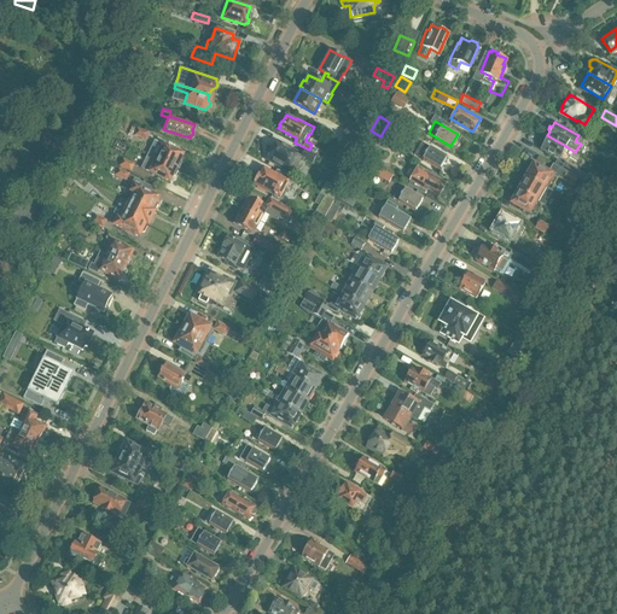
[(341,134),(350,140),(350,141),(361,147),(365,140),(355,135),(356,133),(344,126),(341,134)]
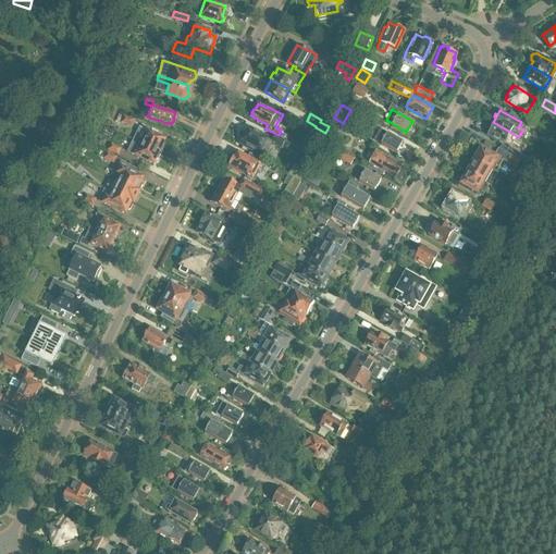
[(115,119),(120,120),(120,121),(132,124),(134,117),(123,114),(122,115),(116,114),(115,119)]
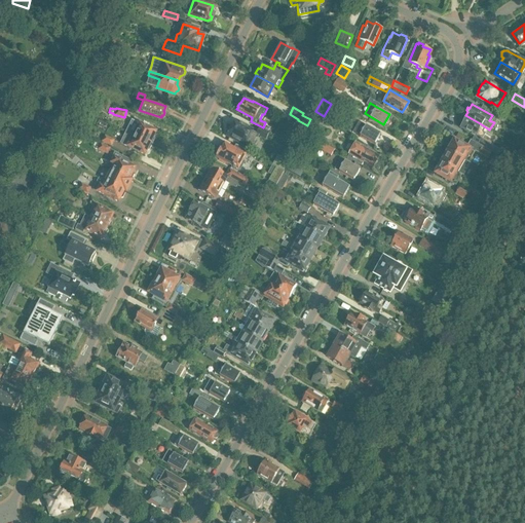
[(483,134),(489,137),(492,131),(489,129),(480,123),(465,115),(464,117),(462,117),(460,119),(461,121),(458,126),(474,135),(472,139),(481,145),(484,141),(480,138),(483,134)]
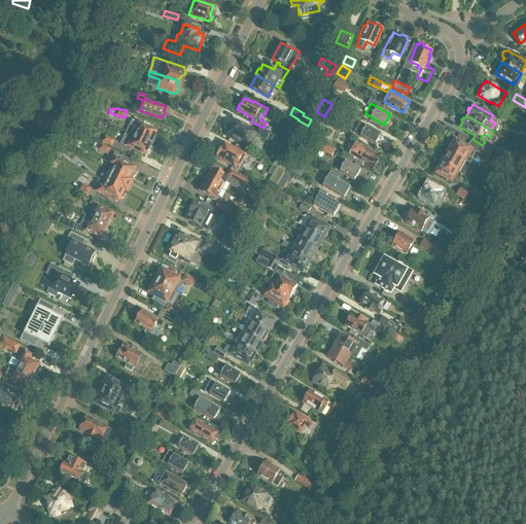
[(127,131),(133,134),(132,134),(150,143),(154,136),(152,135),(154,131),(135,120),(133,125),(130,124),(127,131)]
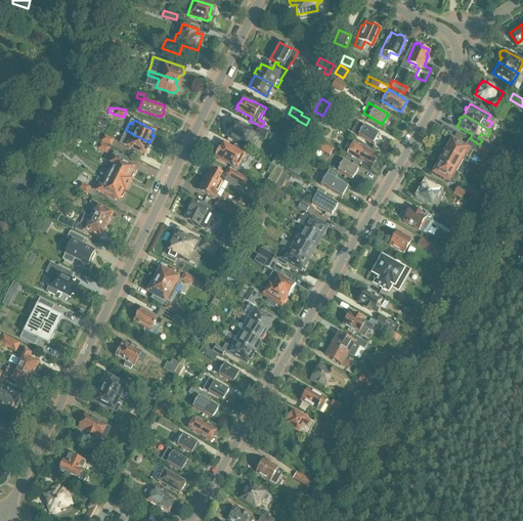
[(226,132),(225,134),(243,144),(244,143),(249,145),(254,135),(256,136),(257,134),(263,137),(268,130),(257,125),(254,130),(251,129),(233,120),(229,127),(228,126),(225,131),(226,132)]
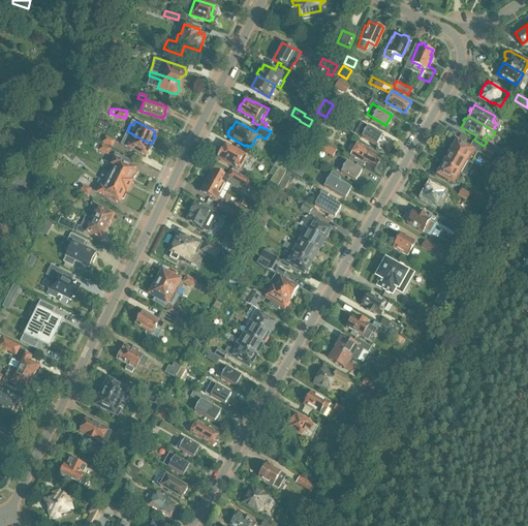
[(375,144),(381,132),(367,125),(361,135),(375,144)]
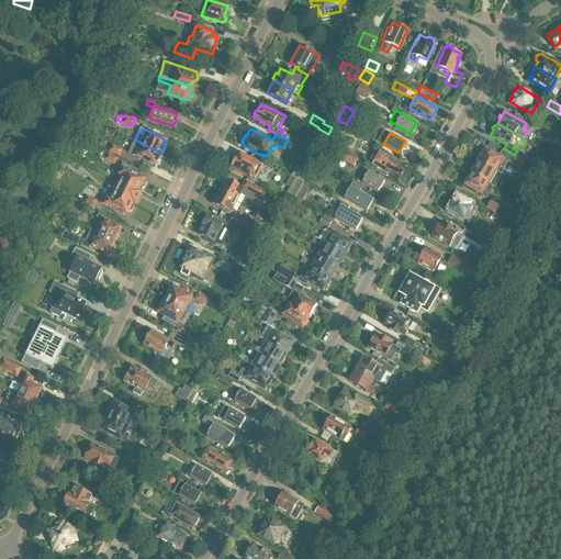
[(103,145),(108,147),(107,149),(118,155),(121,147),(105,141),(103,145)]
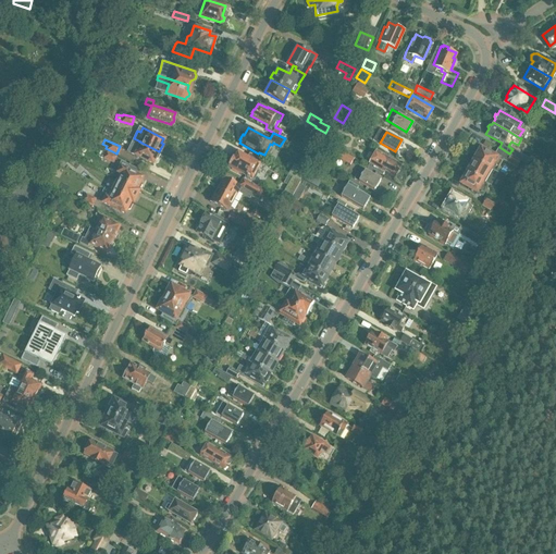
[(137,148),(134,146),(131,151),(151,162),(155,156),(156,157),(159,151),(139,142),(137,148)]
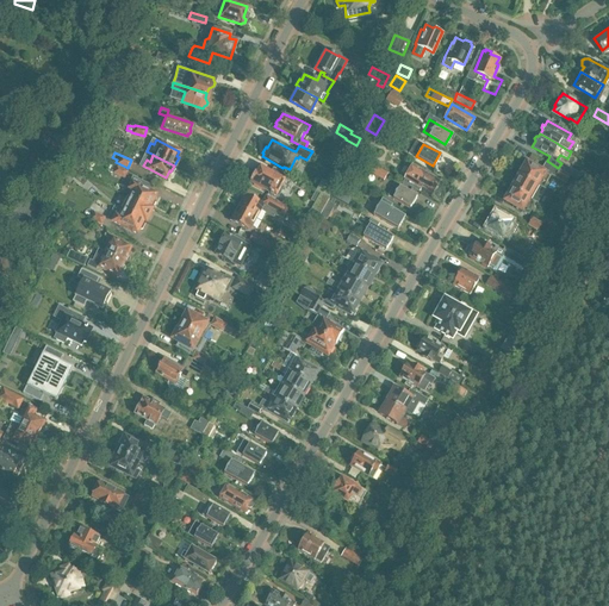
[(520,173),(539,183),(544,186),(551,173),(565,182),(570,174),(558,168),(547,161),(545,161),(540,169),(526,161),(524,163),(522,163),(520,168),(521,170),(520,173)]
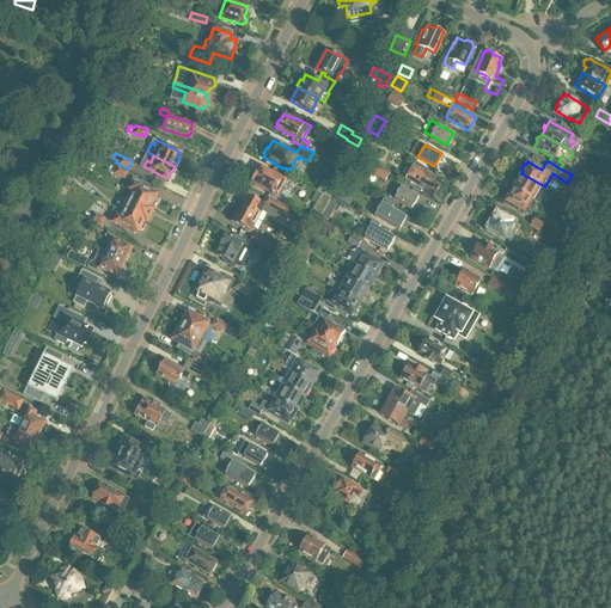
[(127,171),(115,165),(112,172),(123,177),(127,171)]
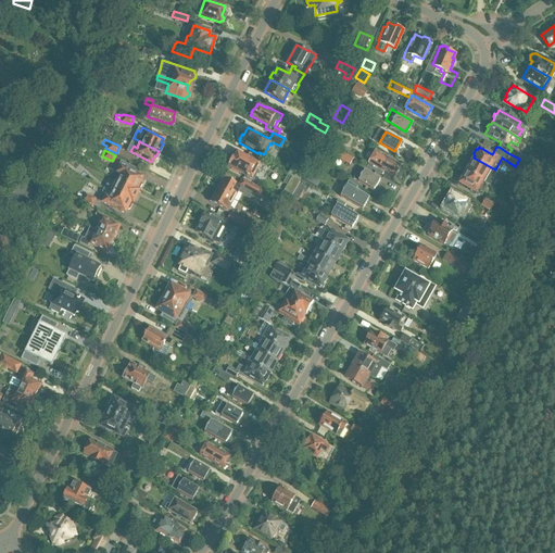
[(227,165),(249,176),(253,178),(257,168),(255,167),(261,158),(248,151),(246,155),(235,150),(231,156),(228,160),(228,164),(227,165)]
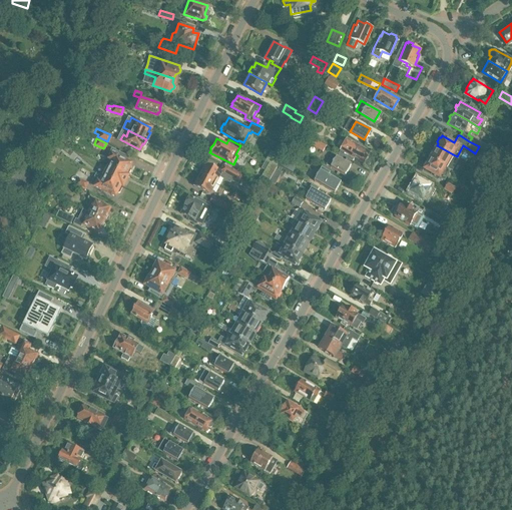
[(346,139),(338,152),(352,160),(354,157),(363,162),(369,151),(354,143),(346,139)]
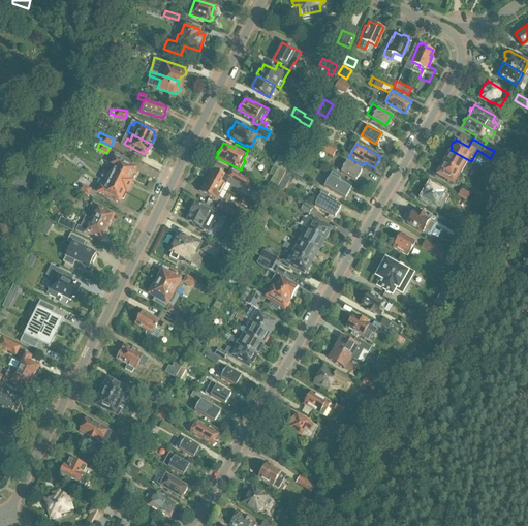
[(342,152),(331,146),(327,152),(338,159),(342,152)]
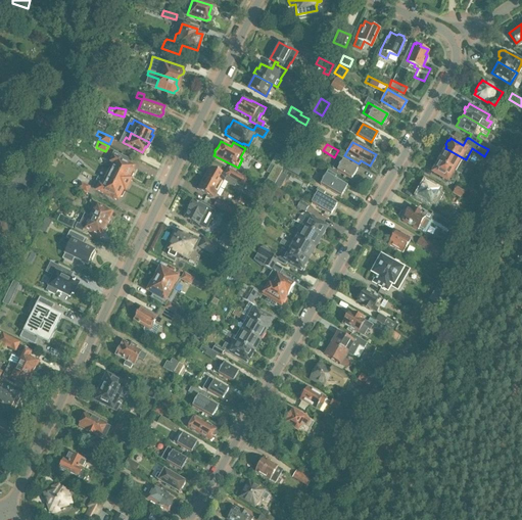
[(462,157),(445,148),(438,160),(455,170),(462,157)]
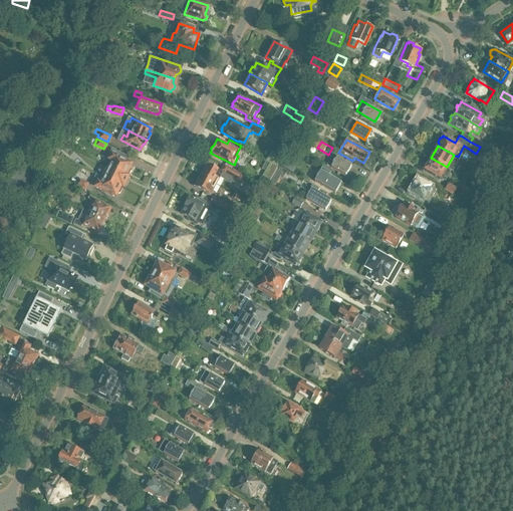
[(109,160),(106,165),(126,175),(130,168),(129,167),(131,163),(110,153),(107,159),(109,160)]
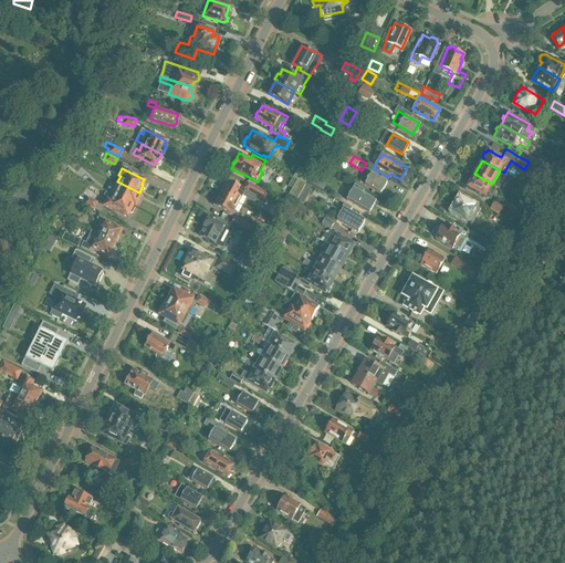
[(358,180),(364,183),(379,193),(386,180),(370,171),(365,168),(358,180)]
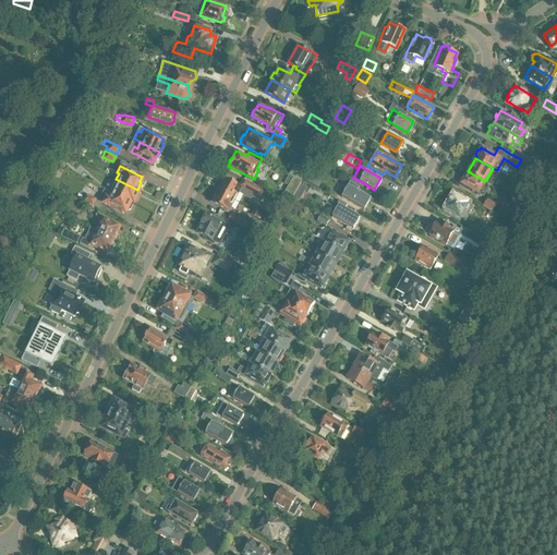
[(287,173),(301,181),(304,173),(291,167),(287,173)]
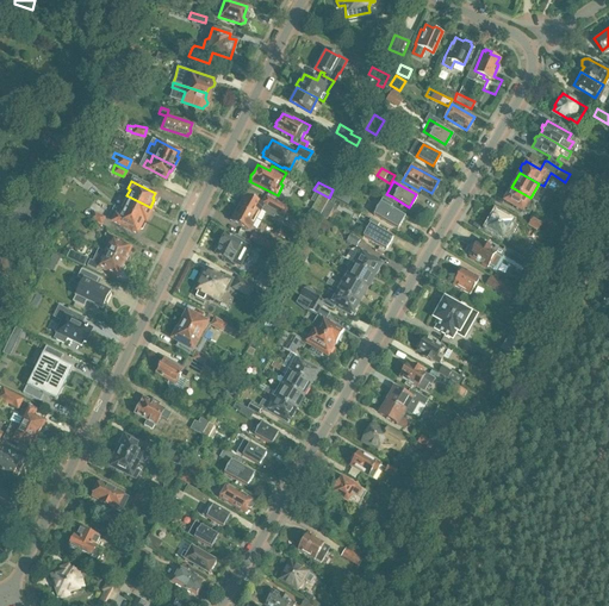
[(523,210),(528,213),(535,201),(530,198),(511,187),(504,199),(523,210)]
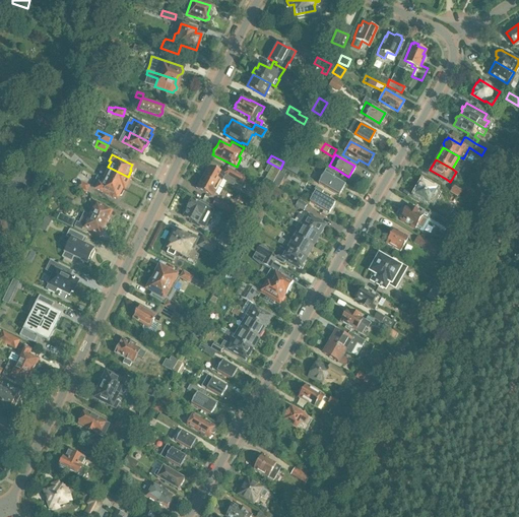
[(264,169),(267,171),(264,177),(273,181),(278,172),(280,169),(267,162),(264,169)]
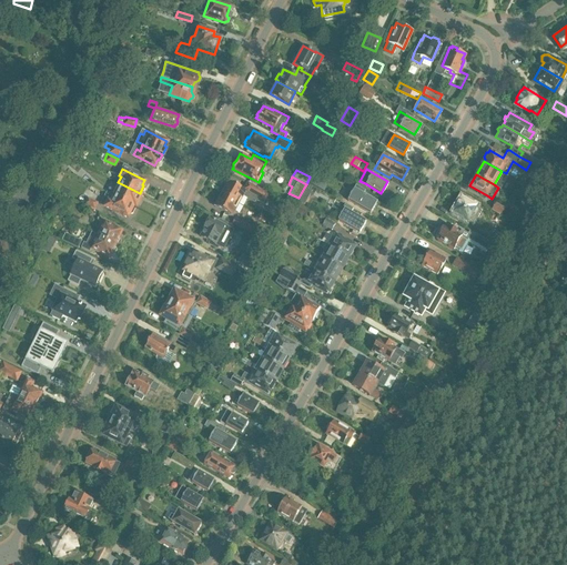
[(221,190),(220,192),(238,202),(238,201),(242,203),(245,197),(254,201),(261,188),(245,180),(242,188),(226,180),(224,184),(224,183),(223,185),(222,185),(220,189),(221,190)]
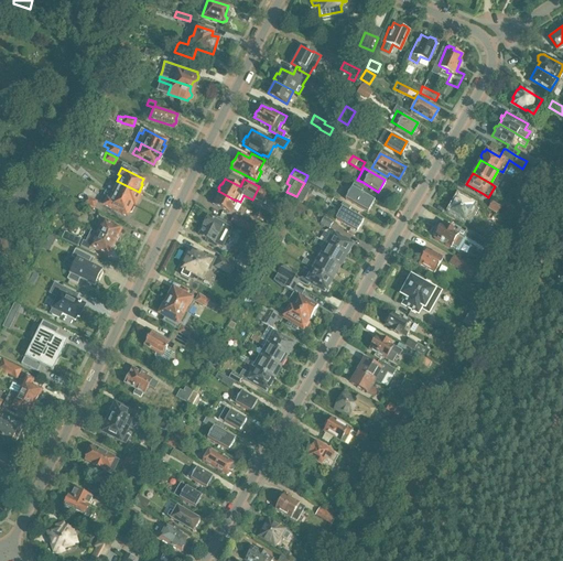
[(116,181),(110,192),(132,204),(139,192),(117,181),(116,181)]
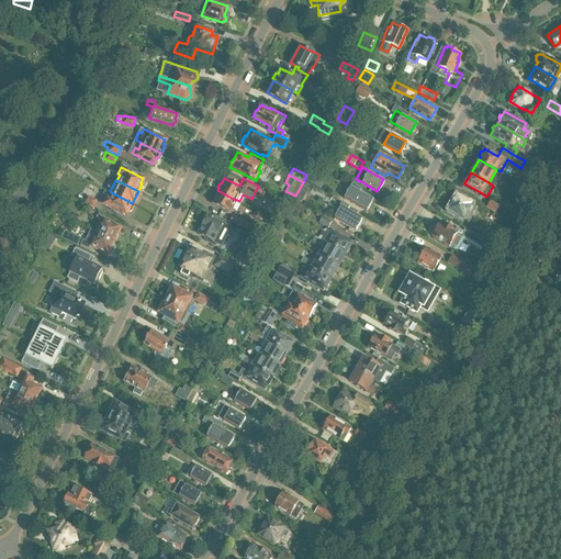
[(301,186),(295,196),(294,198),(300,201),(306,188),(301,186)]
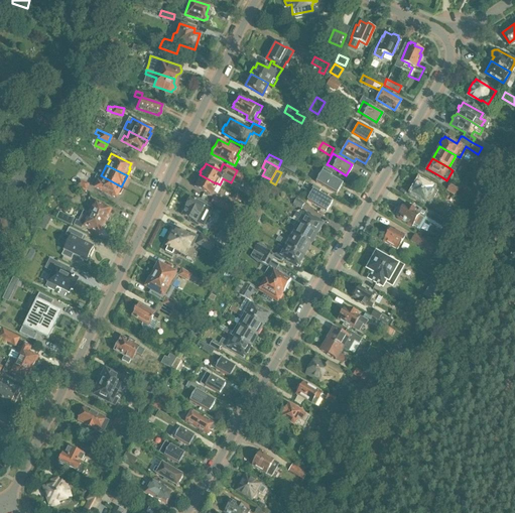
[(101,175),(95,172),(90,183),(114,197),(117,191),(118,193),(121,186),(101,175)]
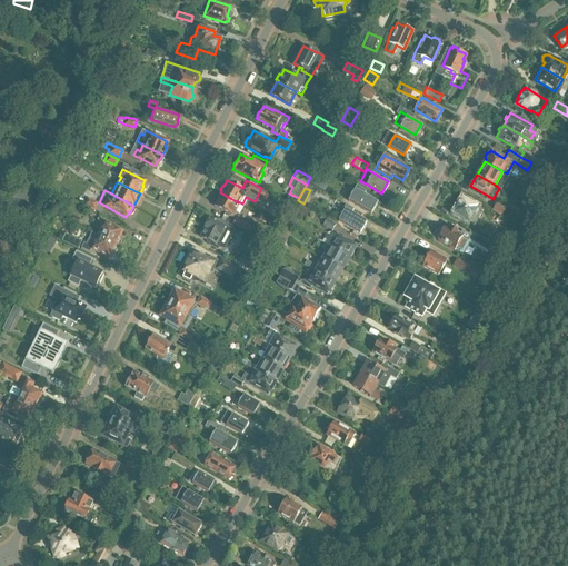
[(361,191),(355,204),(370,212),(377,201),(361,191)]
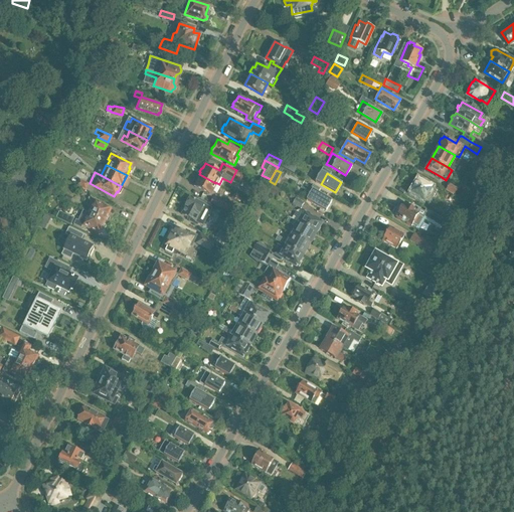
[(195,182),(193,186),(209,194),(215,183),(199,174),(198,175),(197,176),(195,179),(196,180),(195,182)]
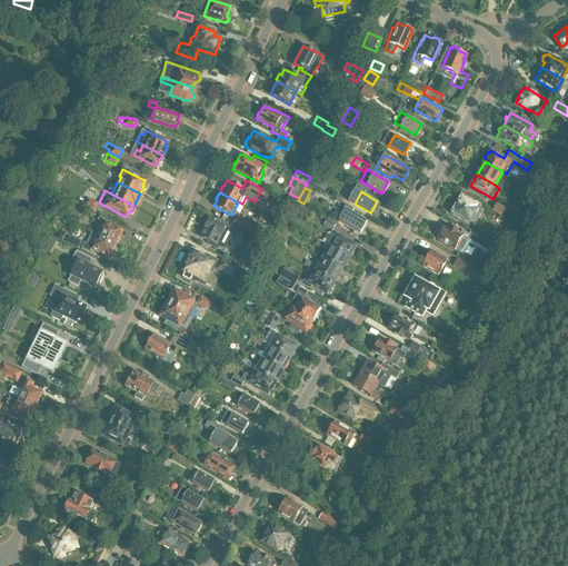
[(98,201),(86,196),(82,202),(95,208),(98,201)]
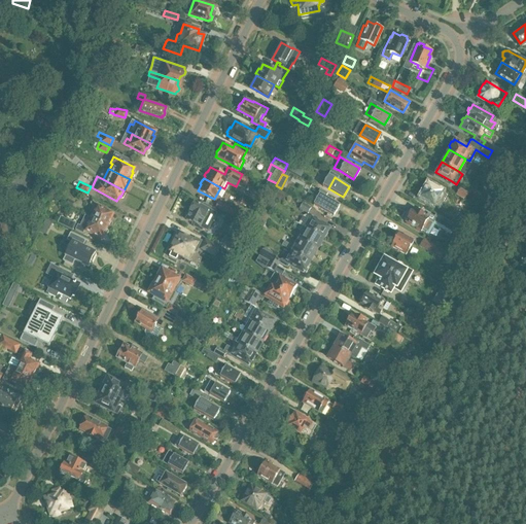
[(420,193),(419,195),(432,203),(439,207),(447,193),(441,189),(427,181),(425,184),(424,183),(419,193),(420,193)]
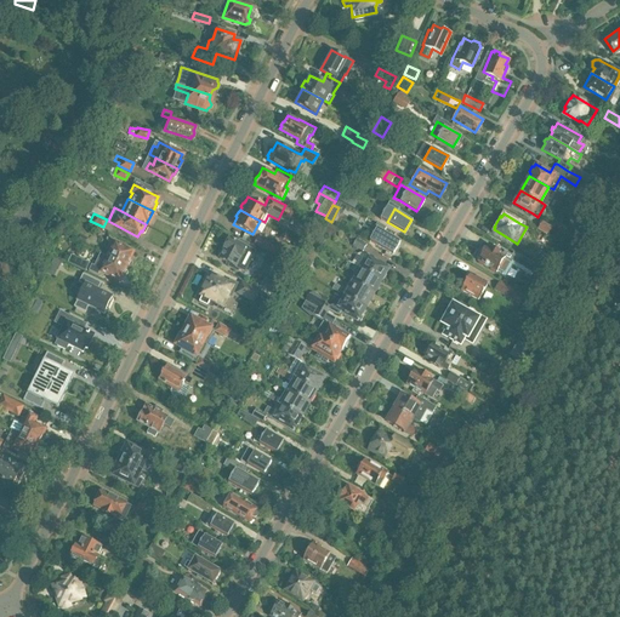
[(373,230),(368,239),(391,252),(398,240),(382,230),(385,226),(370,218),(365,215),(360,224),(373,230)]
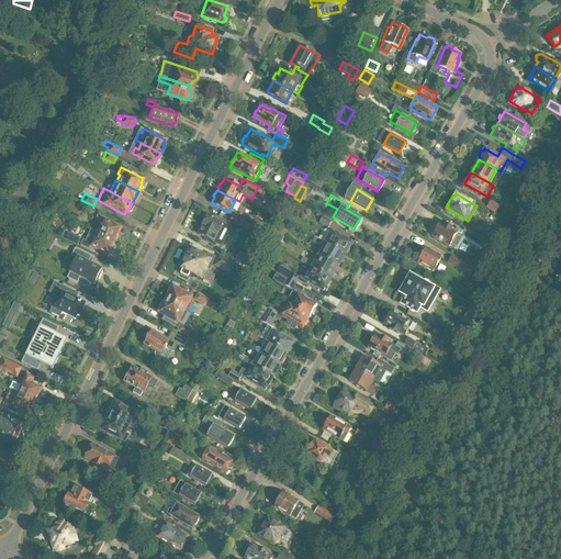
[(485,205),(494,211),(498,204),(489,199),(485,205)]
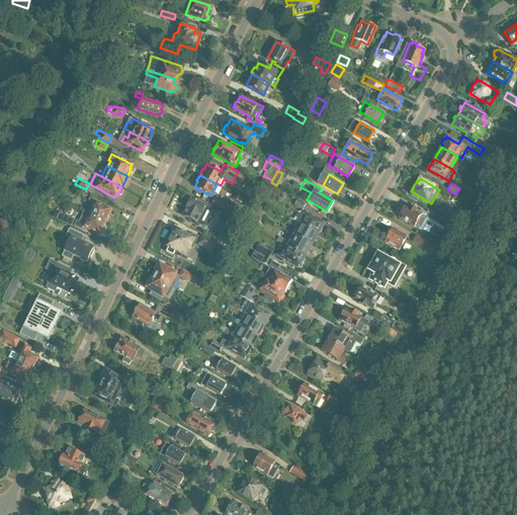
[(263,196),(267,188),(261,185),(257,192),(263,196)]
